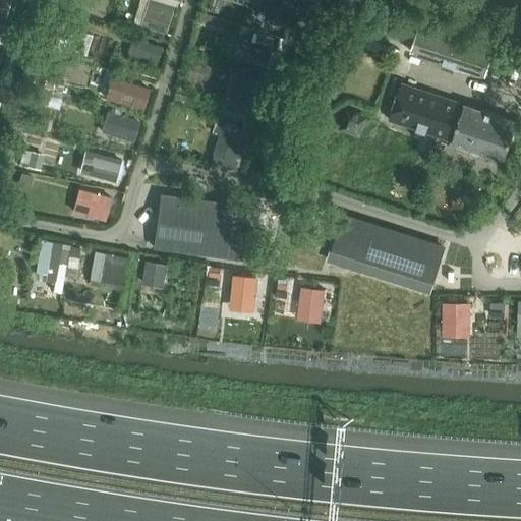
[(261,2),(254,21),(284,31),(291,5),(274,0),(272,6),(261,2)]
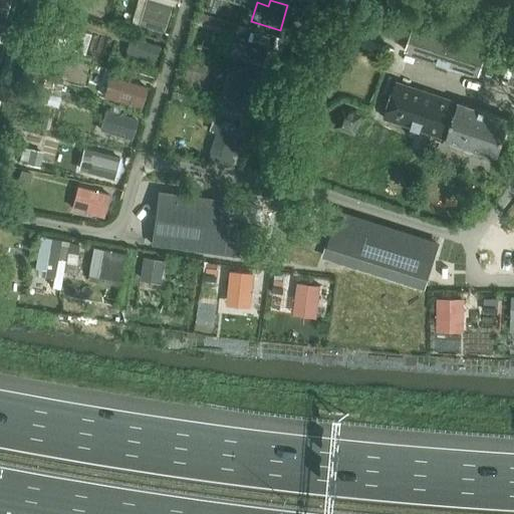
[(144,14),(140,26),(165,34),(173,8),(154,2),(150,16),(144,14)]
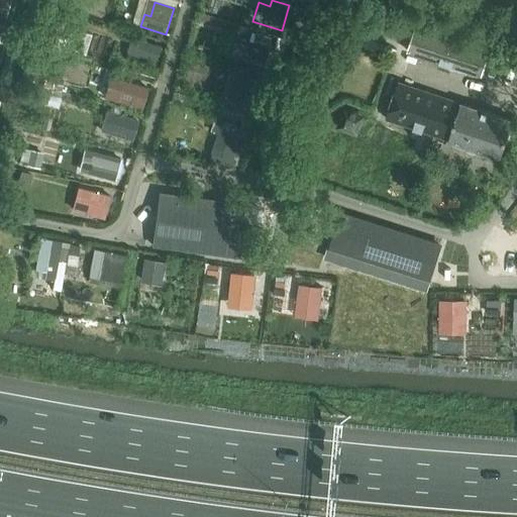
[(484,78),(490,60),(492,54),(416,28),(408,53),(484,78)]
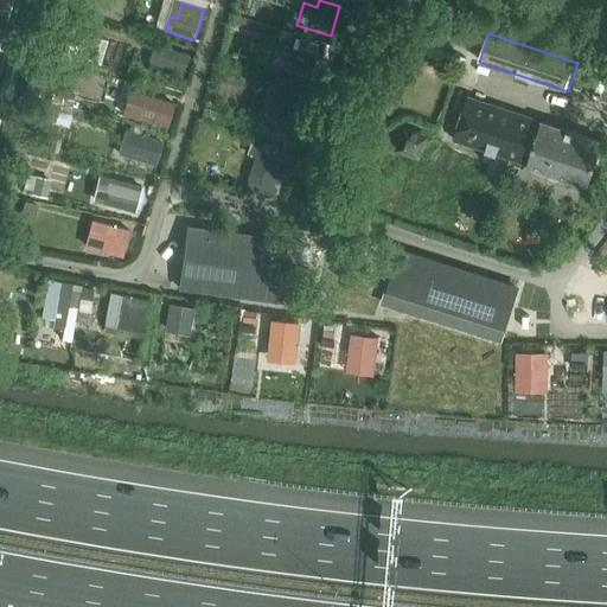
[(294,39),(285,74),(307,81),(318,45),(294,39)]
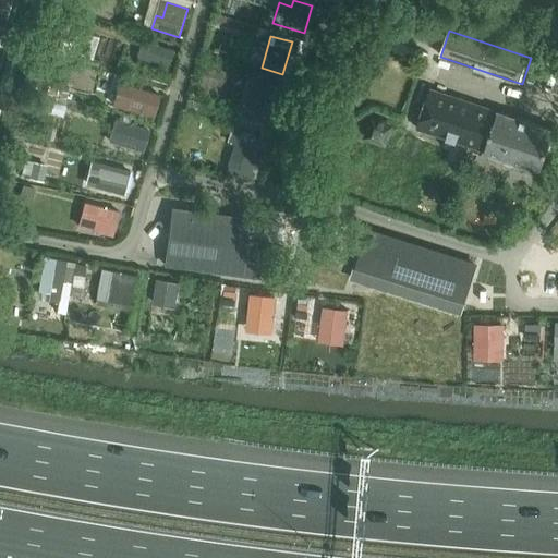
[(157,46),(152,64),(169,69),(174,51),(157,46)]
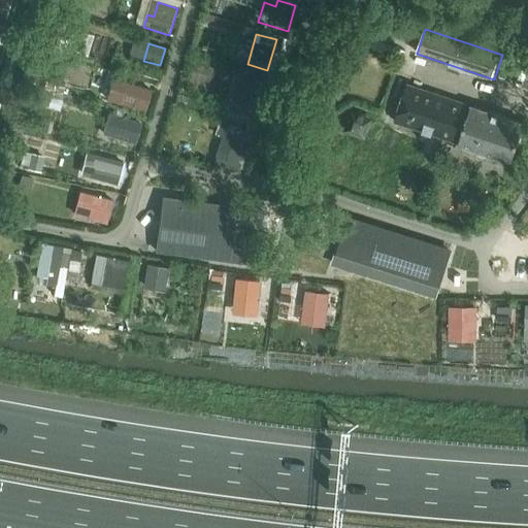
[(239,78),(232,101),(255,108),(262,85),(239,78)]
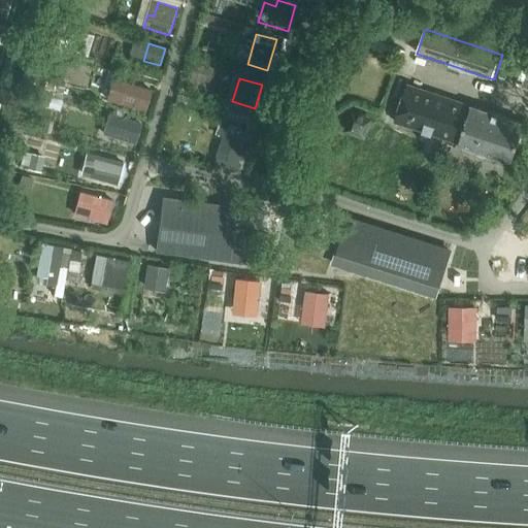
[(125,83),(119,104),(145,112),(152,91),(125,83)]
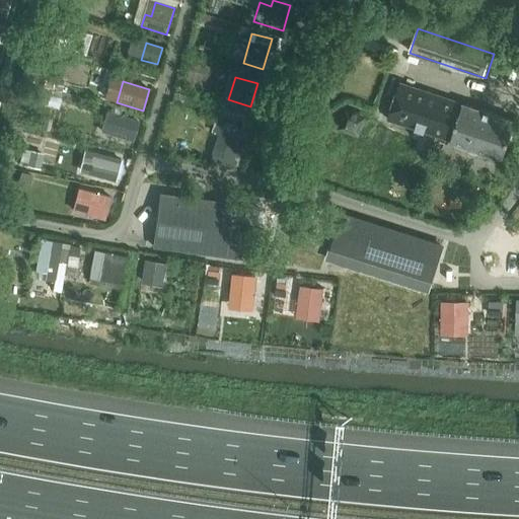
[(447,140),(451,141),(463,104),(401,84),(389,121),(436,136),(430,155),(440,159),(441,157),(447,159),(451,149),(444,147),(447,140)]
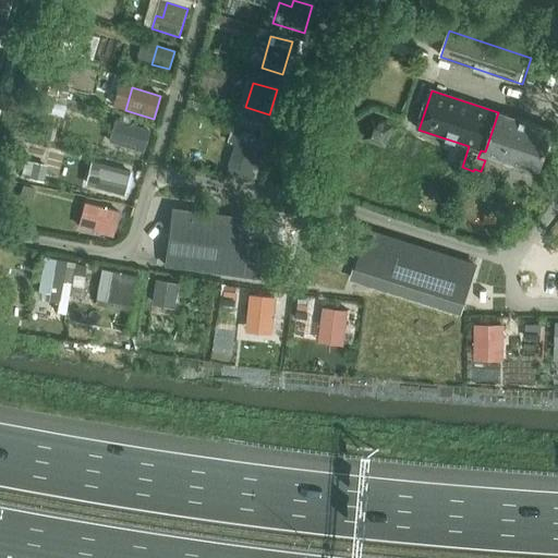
[(542,172),(555,131),(498,112),(485,152),(484,154),(542,172)]
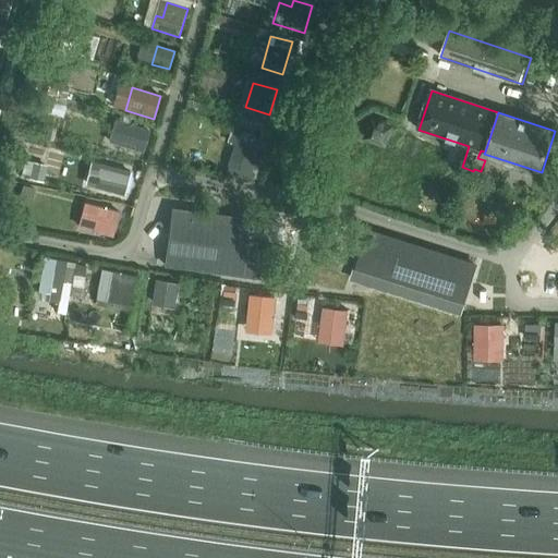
[(390,135),(390,134),(390,132),(389,130),(389,129),(388,126),(386,125),(385,124),(383,123),(381,123),(379,123),(377,123),(376,123),(374,124),(373,125),(371,126),(370,129),(370,130),(368,132),(368,134),(368,135),(370,137),(370,140),(371,141),(373,142),(374,143),(376,144),(377,145),(379,145),(381,145),(383,144),(385,143),(386,142),(388,141),(389,140),(389,137),(390,135)]
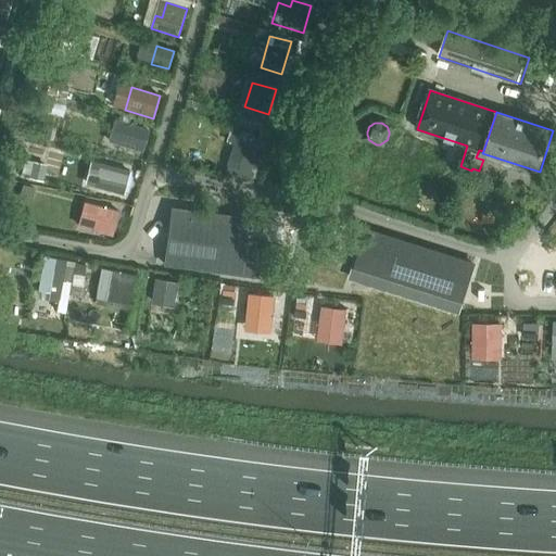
[(128,125),(123,146),(143,152),(149,130),(128,125)]
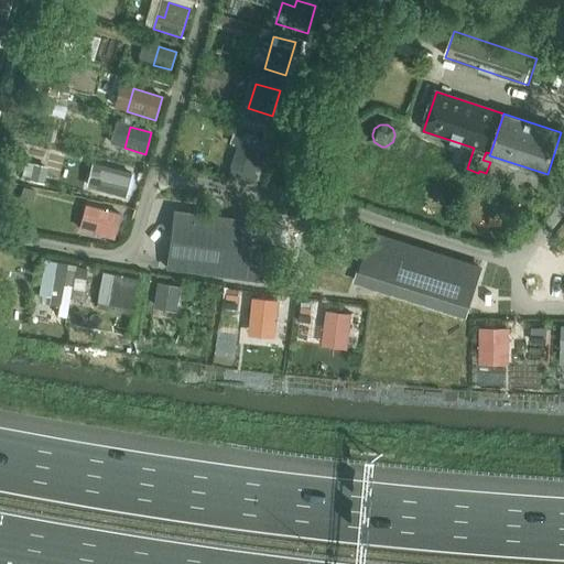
[(229,167),(228,176),(251,180),(264,139),(240,131),(229,167)]
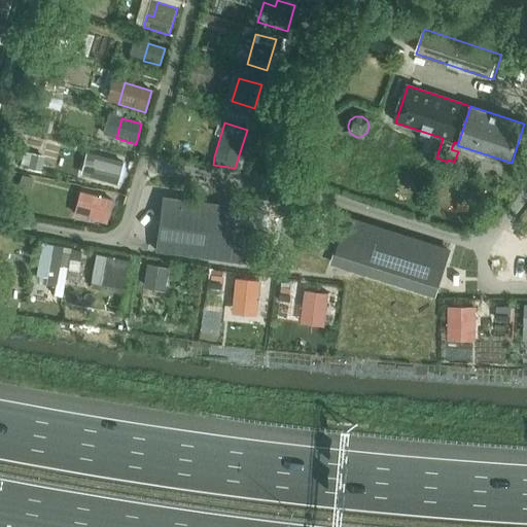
[(95,150),(88,175),(121,184),(129,161),(95,150)]
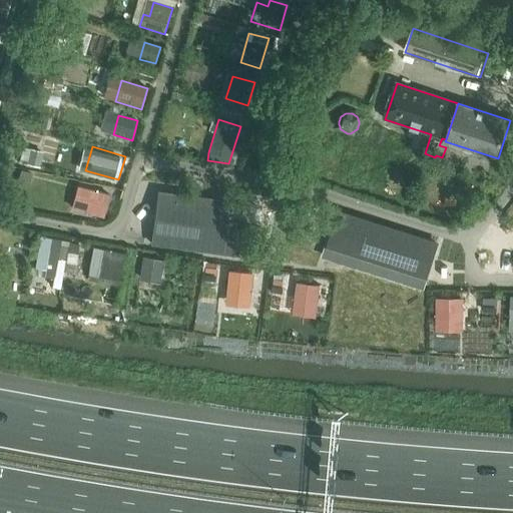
[(33,153),(31,165),(43,168),(46,156),(33,153)]
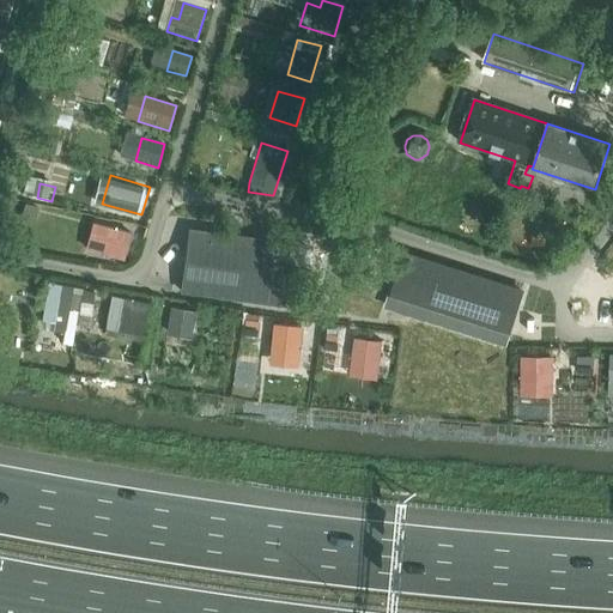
[(97,220),(89,248),(128,260),(137,231),(97,220)]
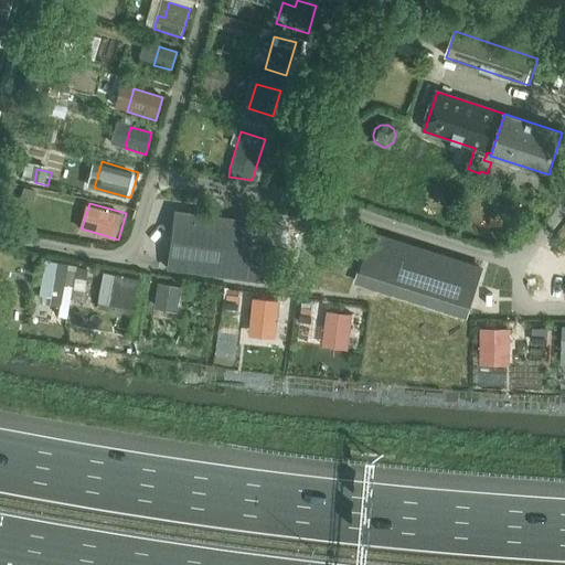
[(24,212),(21,225),(35,228),(39,215),(24,212)]
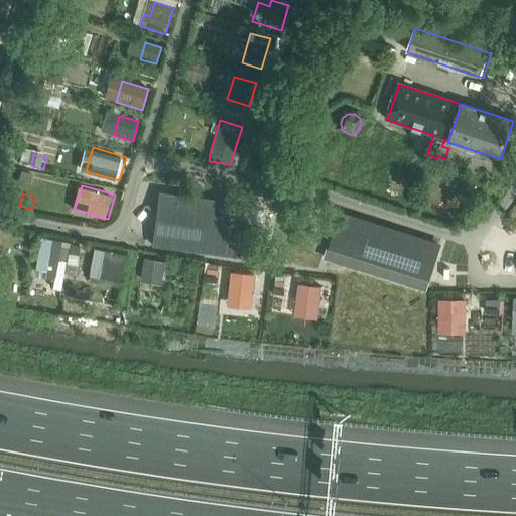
[(155,245),(232,255),(255,258),(259,228),(229,224),(231,206),(161,197),(155,245)]
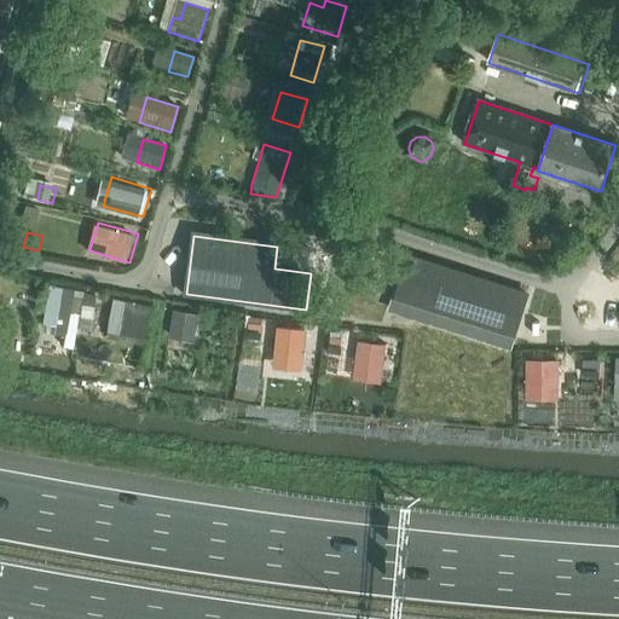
[(410,256),(398,296),(434,308),(429,323),(509,348),(513,337),(527,294),(449,270),(443,267),(410,256)]
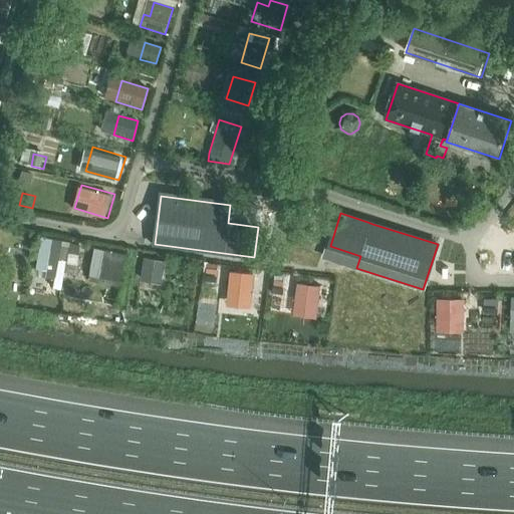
[(41,237),(38,255),(57,259),(61,241),(41,237)]
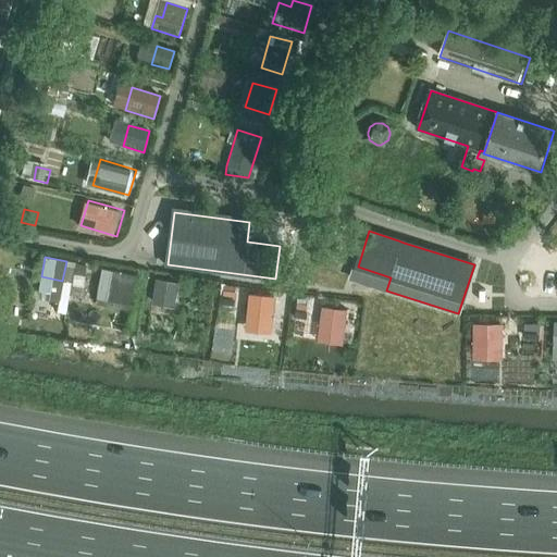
[(111,272),(106,299),(130,304),(135,276),(111,272)]
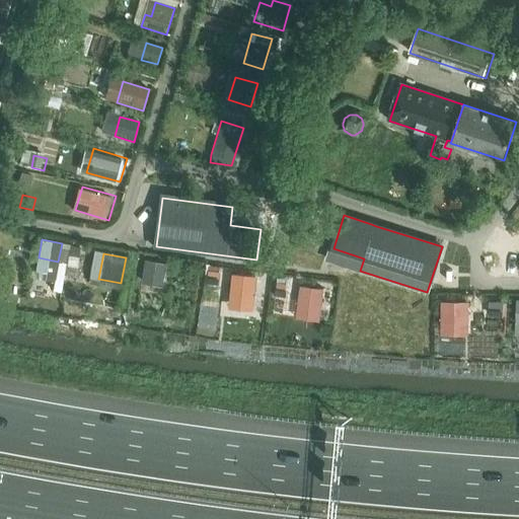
[(144,262),(141,284),(161,287),(165,265),(144,262)]
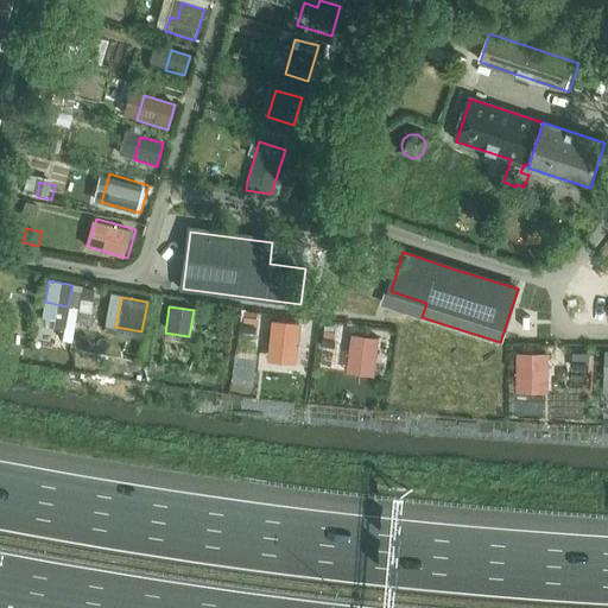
[(272,324),(268,353),(309,358),(312,329),(272,324)]
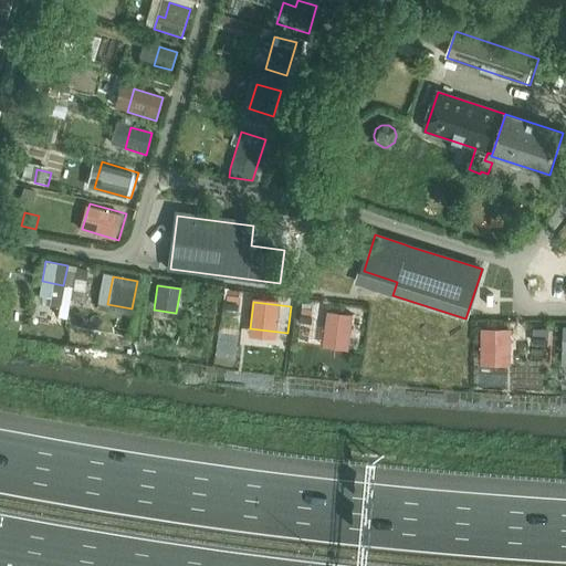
[(224,311),(222,325),(237,326),(238,313),(224,311)]
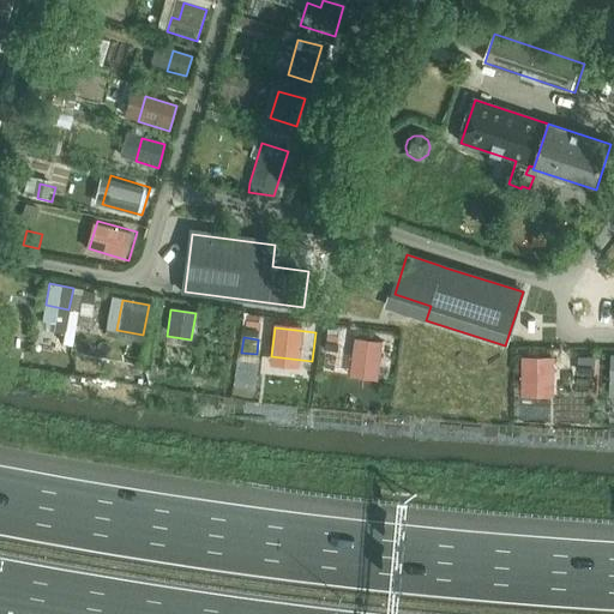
[(355,337),(351,367),(392,372),(396,343),(355,337)]
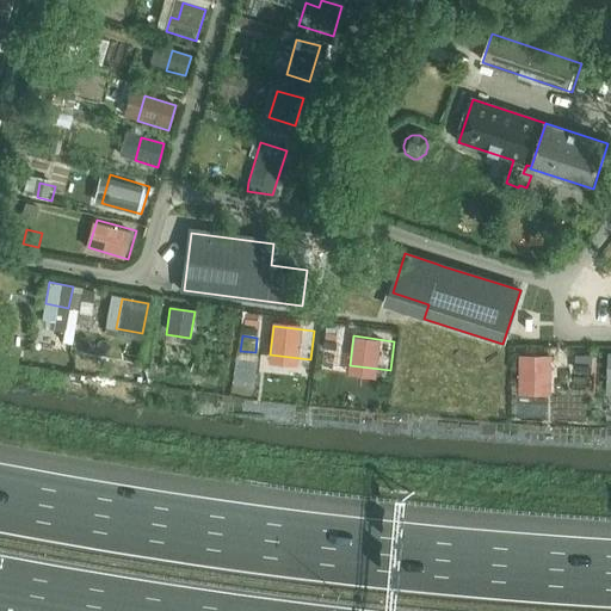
[(321,346),(320,360),(334,363),(337,349),(321,346)]
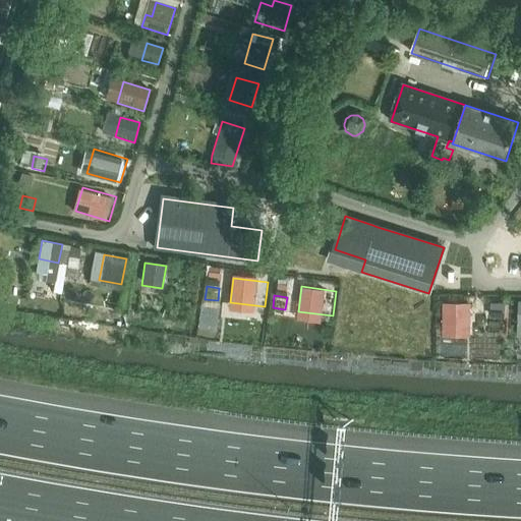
[(474,300),(440,300),(440,325),(474,325),(474,300)]
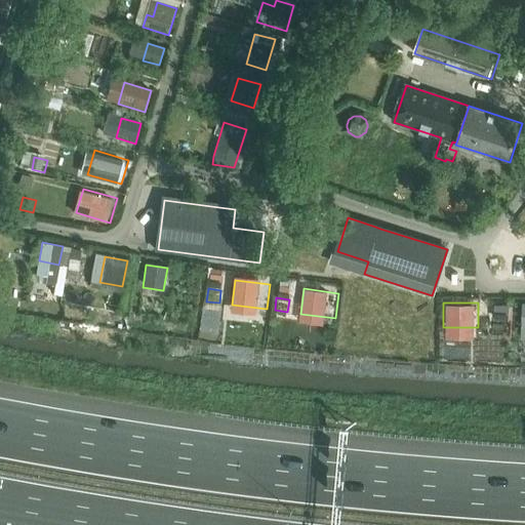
[(510,303),(496,303),(496,315),(510,315),(510,303)]
